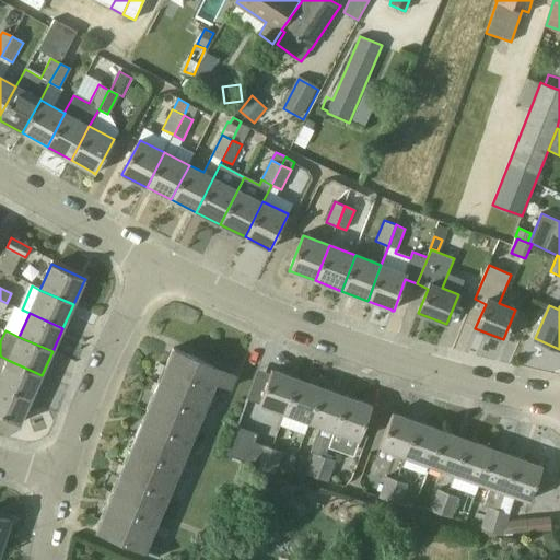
[(165,368),(168,370),(208,385),(210,380),(231,388),(236,376),(197,360),(198,359),(174,348),(165,368)]
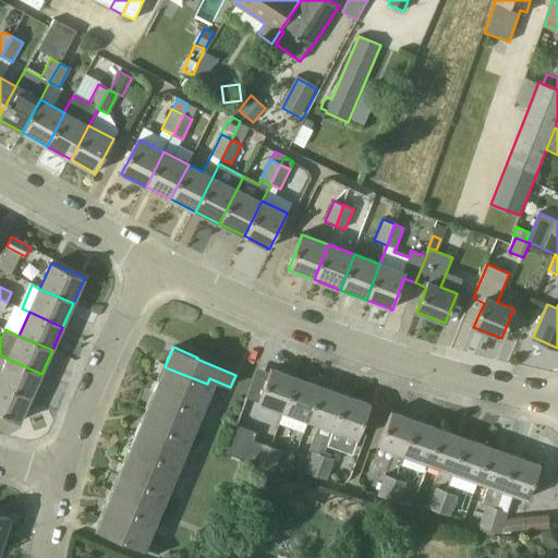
[(41,374),(8,359),(0,375),(0,383),(31,397),(41,374)]
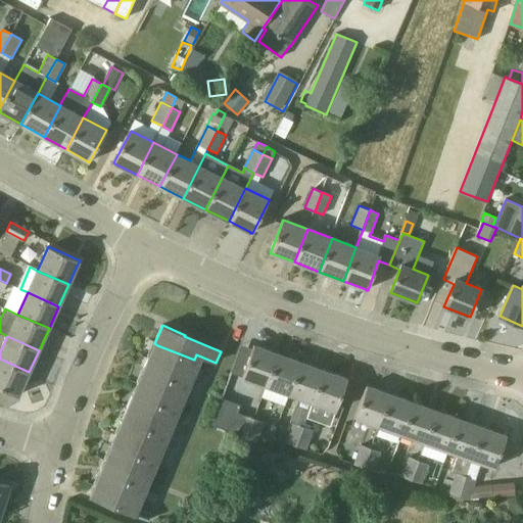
[(184,385),(186,379),(194,360),(157,345),(152,358),(149,357),(144,369),(147,370),(184,385)]
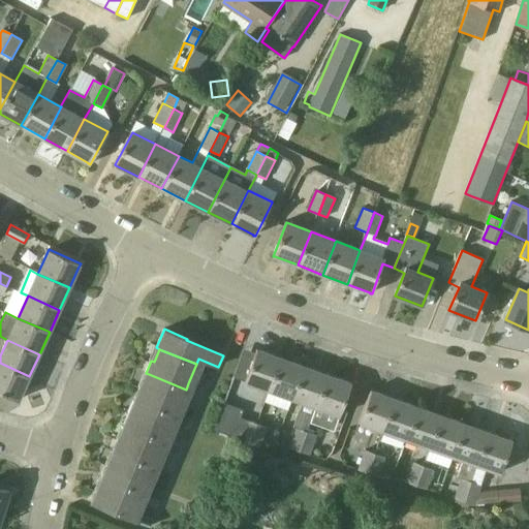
[(268,392),(280,358),(260,350),(257,349),(244,383),(268,392)]
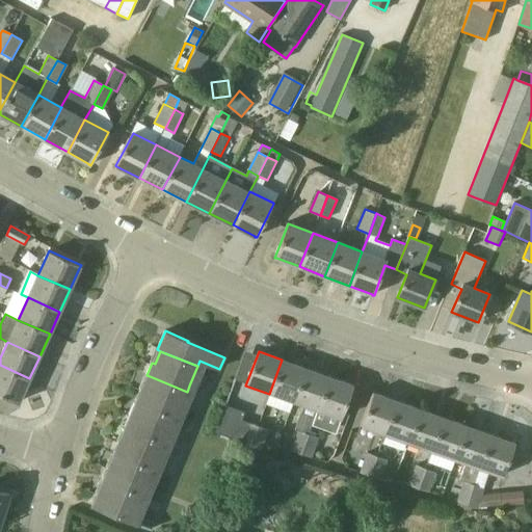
[(282,360),(269,394),(293,403),(306,369),(282,360)]
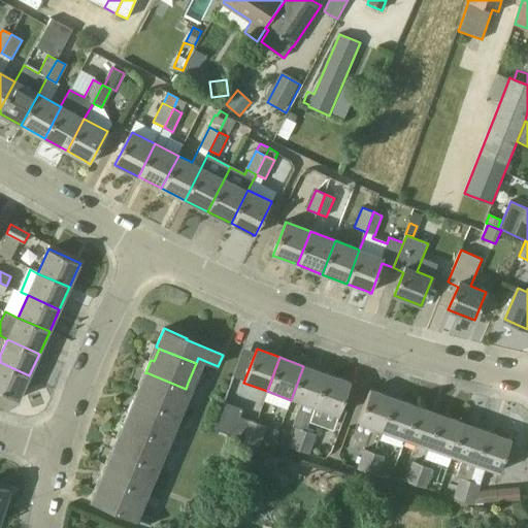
[(29,375),(0,362),(0,391),(19,400),(21,397),(20,396),(29,375)]
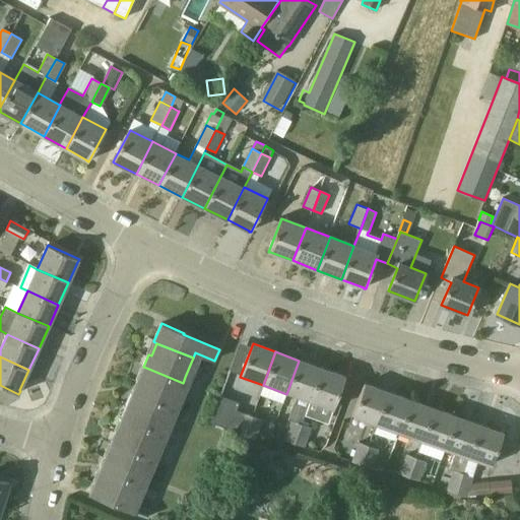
[(299,361),(286,394),(297,397),(288,419),(293,420),(285,439),(295,443),(302,424),(310,402),(322,369),(299,361)]
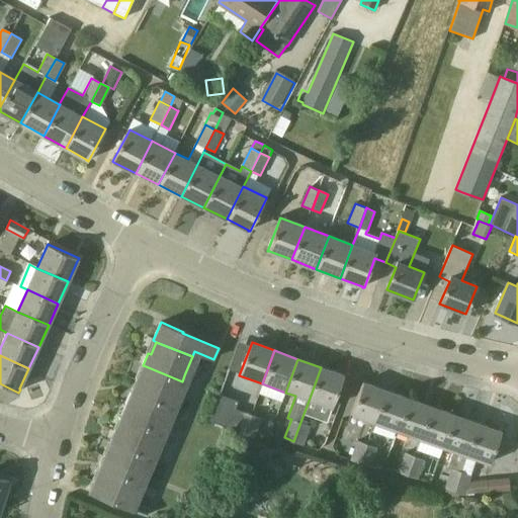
[(171,407),(174,401),(182,381),(146,366),(141,379),(138,378),(133,391),(136,392),(171,407)]
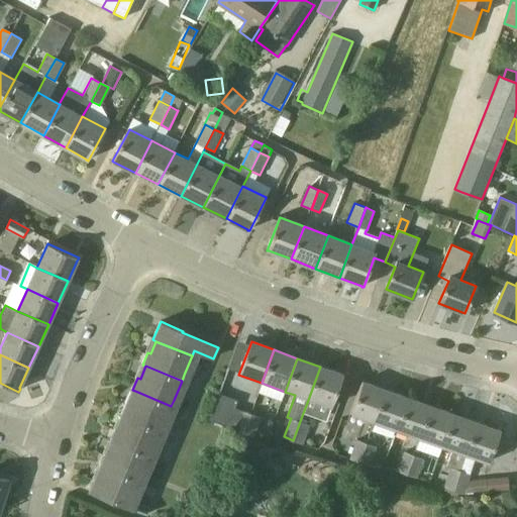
[(320,367),(308,400),(331,408),(343,375),(340,373),(340,374),(320,367)]
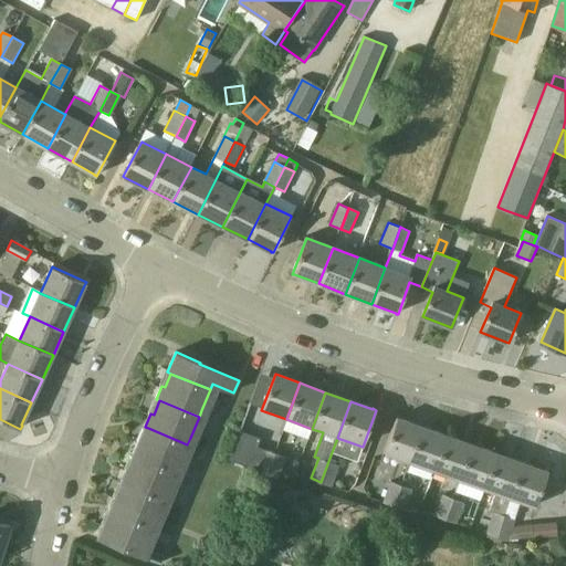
[(384,452),(409,461),(421,427),(400,419),(400,418),(397,417),(384,452)]
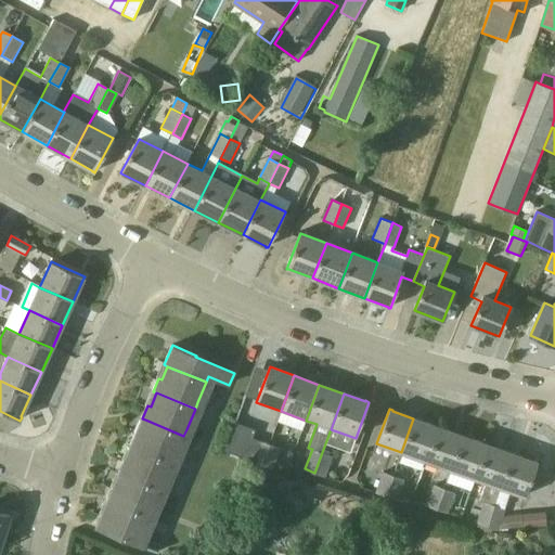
[(413,418),(401,452),(426,461),(438,427),(413,418)]
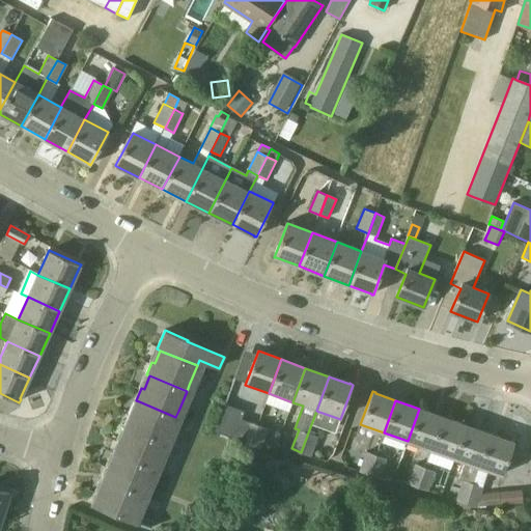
[(165,444),(167,437),(175,417),(139,401),(133,415),(130,413),(124,427),(128,428),(165,444)]
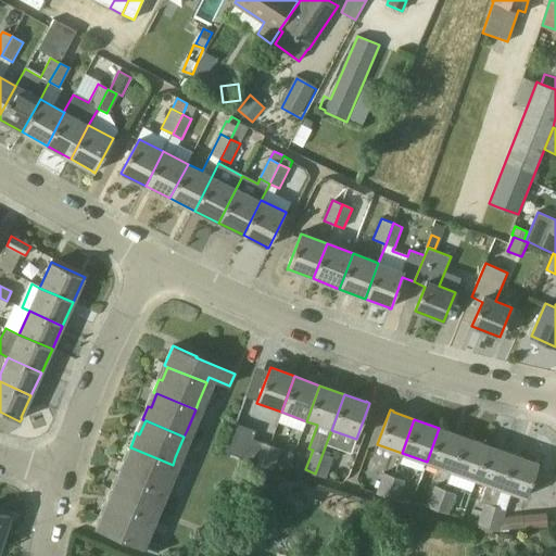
[(248,429),(235,425),(226,452),(238,456),(248,429)]
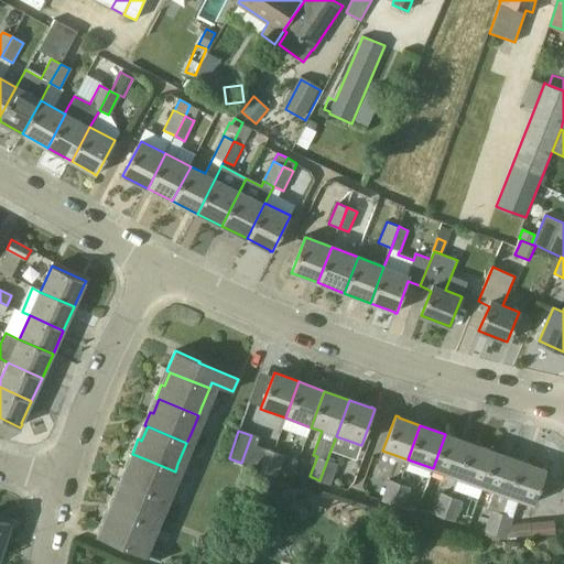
[(445,434),(433,468),(458,478),(470,443),(445,434)]
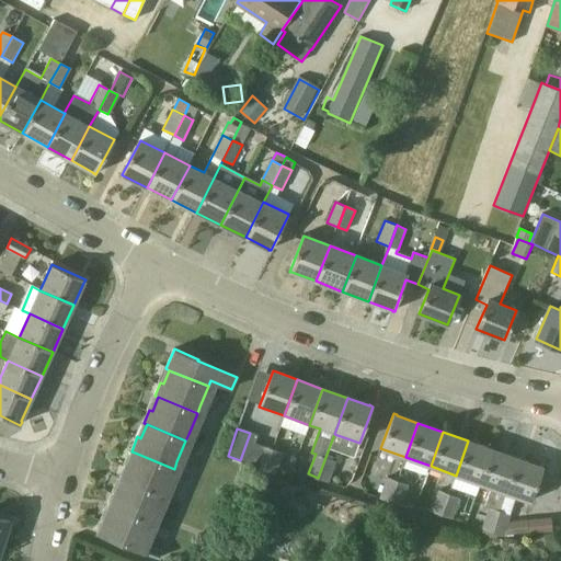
[(468,441),(456,476),(481,484),(493,449),(468,441)]
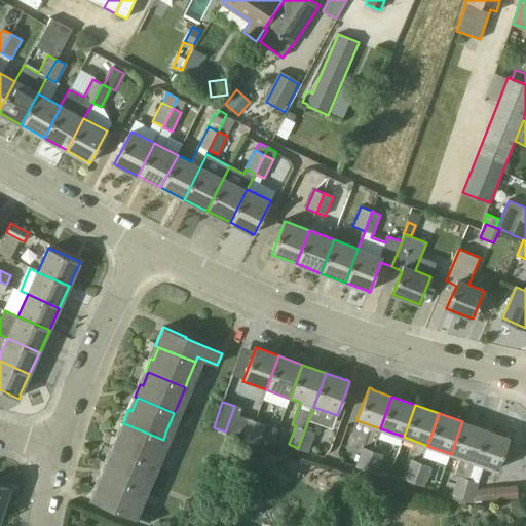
[(249,439),(255,421),(245,417),(238,436),(249,439)]
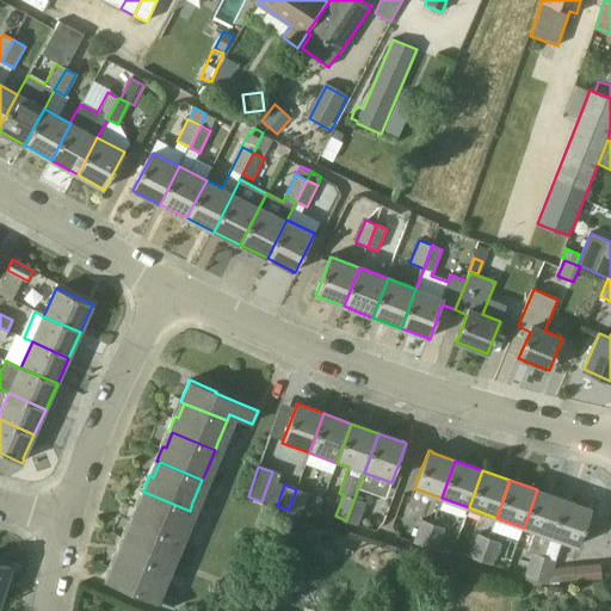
[(296,489),(289,510),(301,514),(308,493),(296,489)]
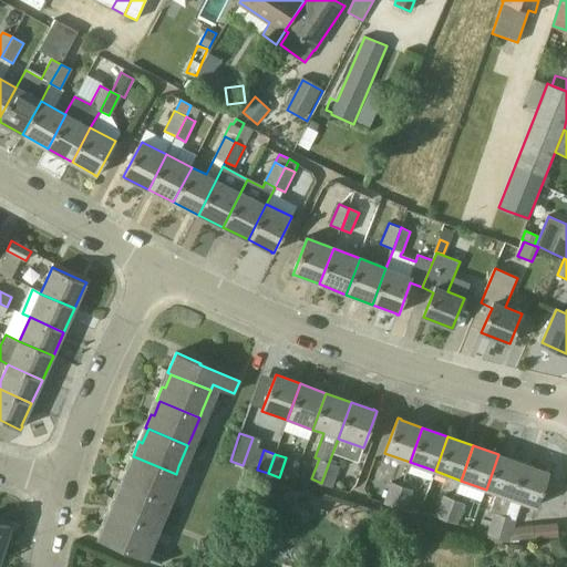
[(498,454),(486,490),(497,493),(491,512),(493,512),(486,533),(497,537),(505,516),(512,498),(524,463),(498,454)]
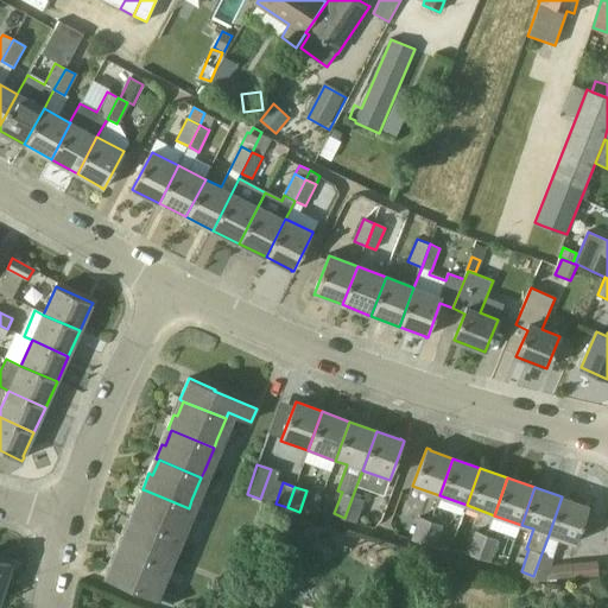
[(176,537),(179,530),(189,508),(146,491),(140,506),(137,504),(131,518),(133,520),(176,537)]
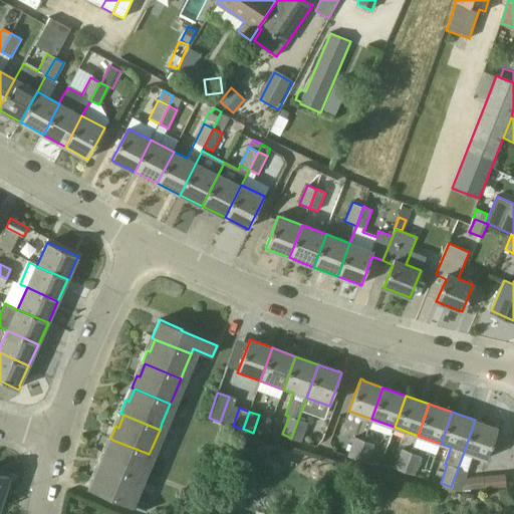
[(307,422),(298,419),(291,438),(300,441),(307,422)]
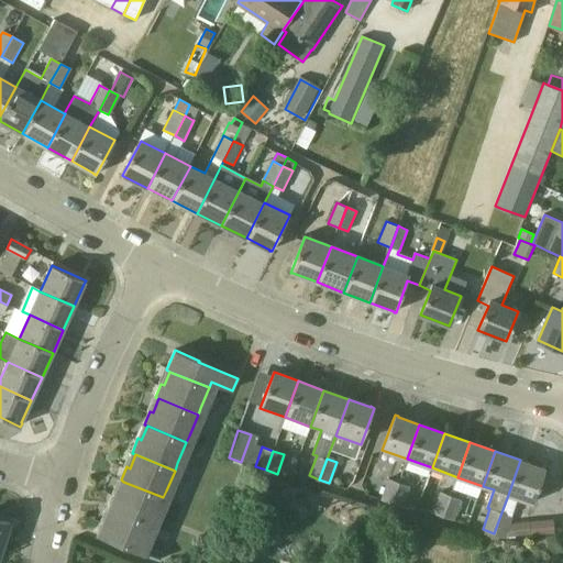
[(520,460),(508,495),(518,498),(533,504),(545,468),(542,466),(542,467),(520,460)]
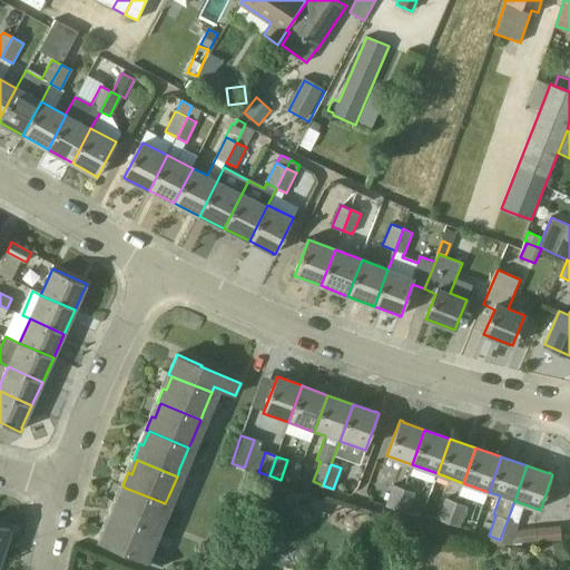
[(396,510),(403,489),(393,485),(386,507),(396,510)]
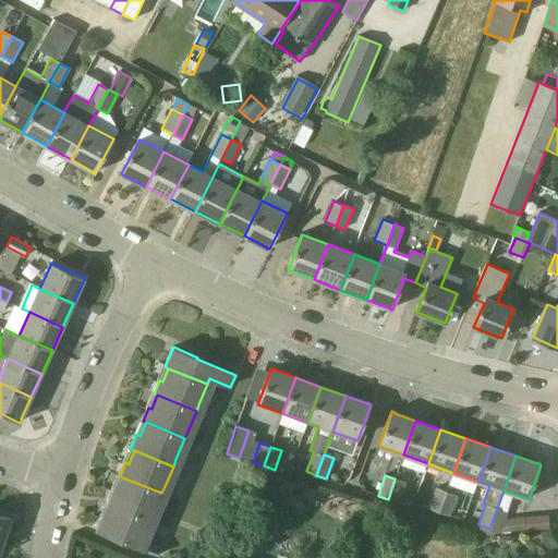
[(150,520),(154,513),(161,493),(122,477),(117,490),(113,489),(108,502),(111,504),(150,520)]
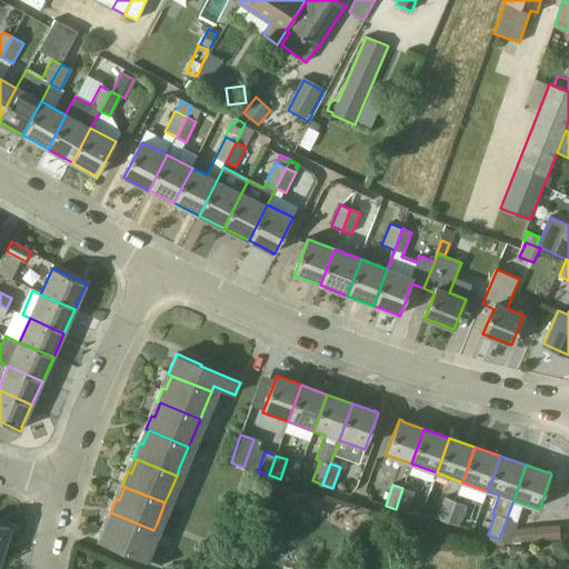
[(412,491),(402,488),(396,509),(406,512),(412,491)]
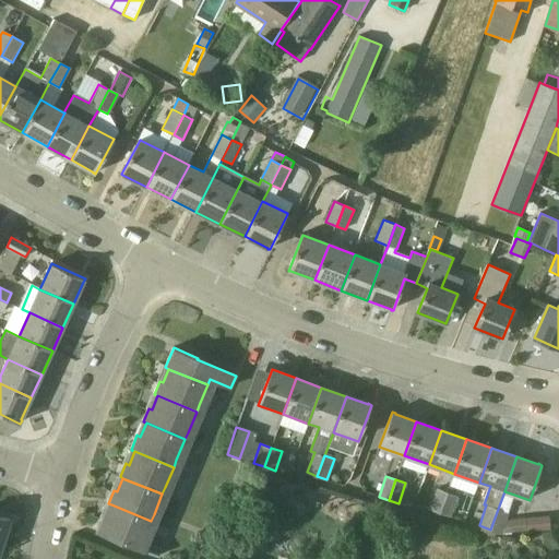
[(265,484),(261,495),(281,501),(284,490),(265,484)]
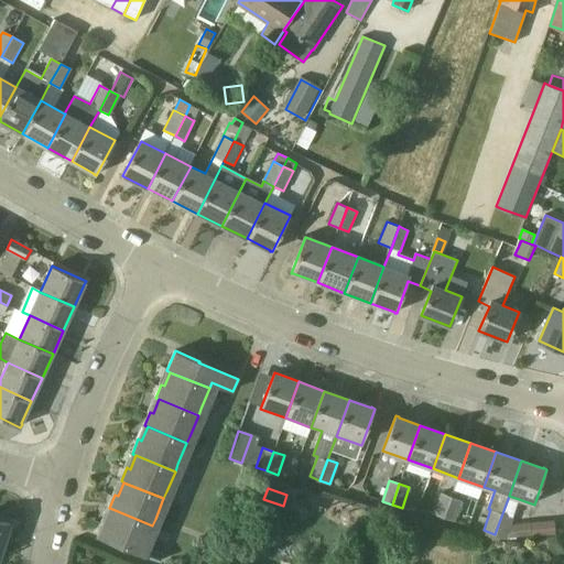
[(444,518),(452,497),(442,494),(434,514),(444,518)]
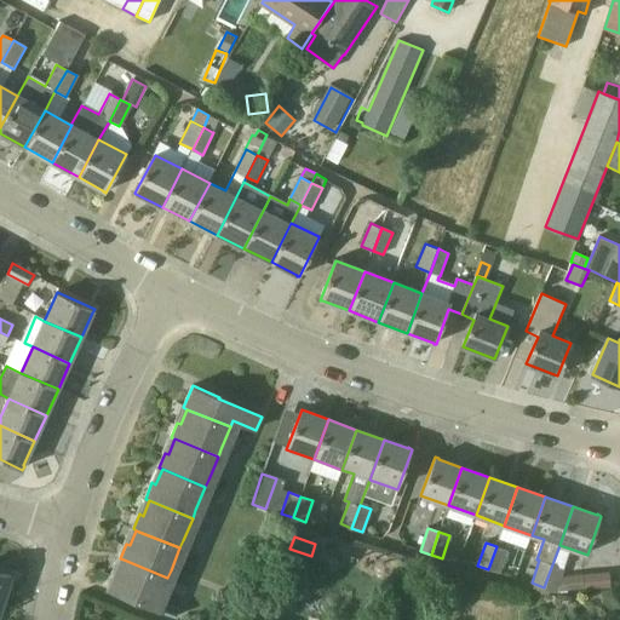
[(507,550),(497,546),(488,569),(499,573),(507,550)]
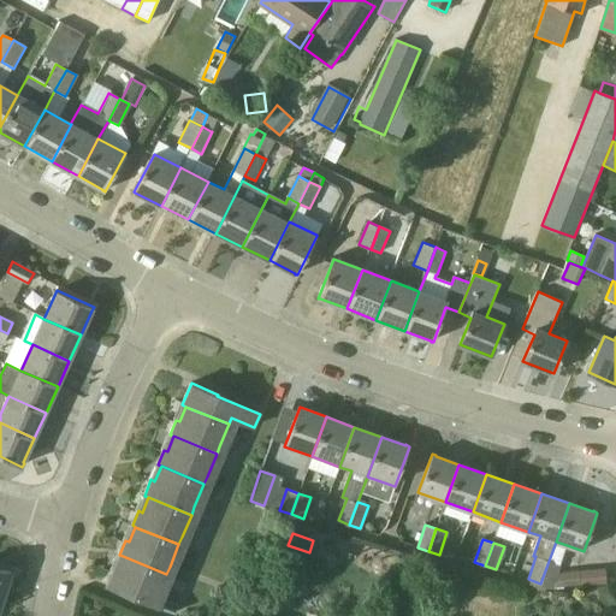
[(107,585),(154,604),(166,574),(123,556),(117,572),(113,570),(107,585)]
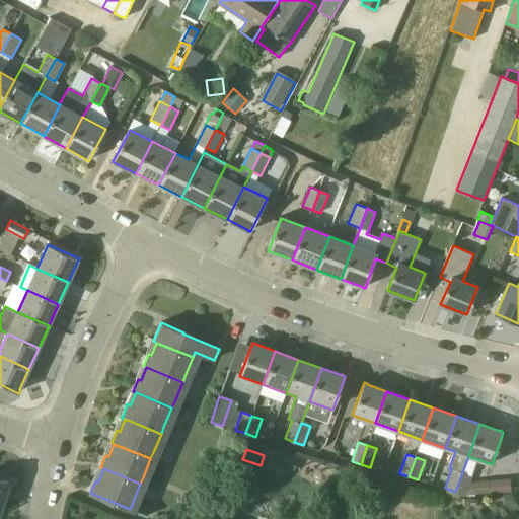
[(469,475),(462,472),(455,492),(464,495),(467,483),(469,475)]
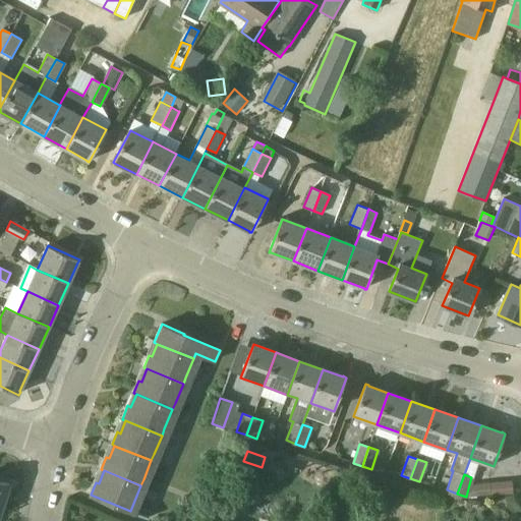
[(0,512),(9,485),(0,481),(0,512)]
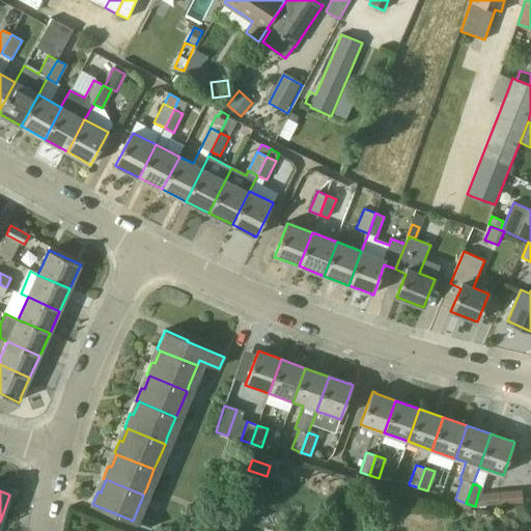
[(474,507),(500,505),(499,492),(478,494),(475,506),(474,507)]
